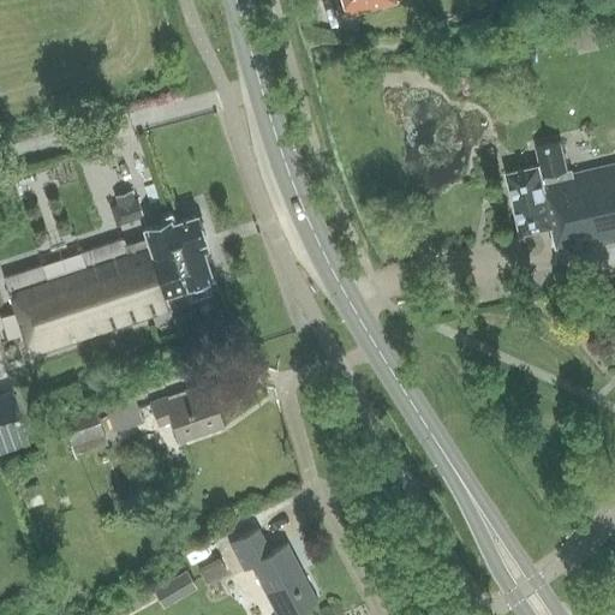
[(380,4),(392,0),(342,0),(346,13),(365,9),(370,11),(377,9),(380,4)]
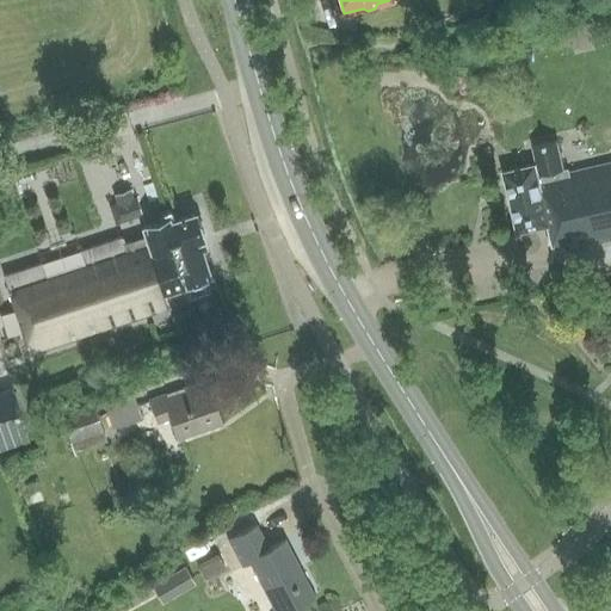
[(531,146),(536,165),(505,172),(519,232),(549,224),(555,254),(610,240),(610,164),(569,174),(567,167),(562,168),(555,140),(531,146)]
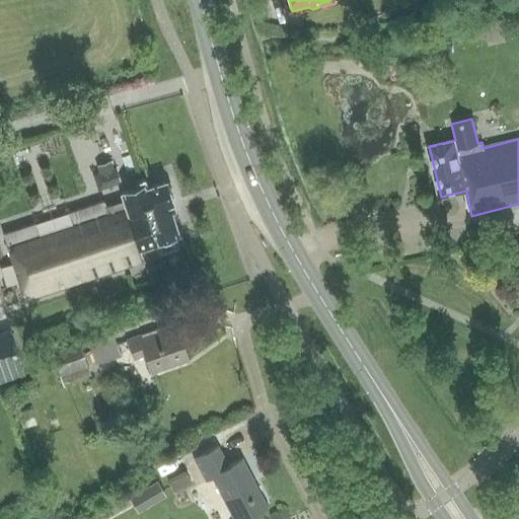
[(110,167),(108,161),(95,165),(97,172),(91,174),(95,191),(120,182),(115,166),(110,167)]
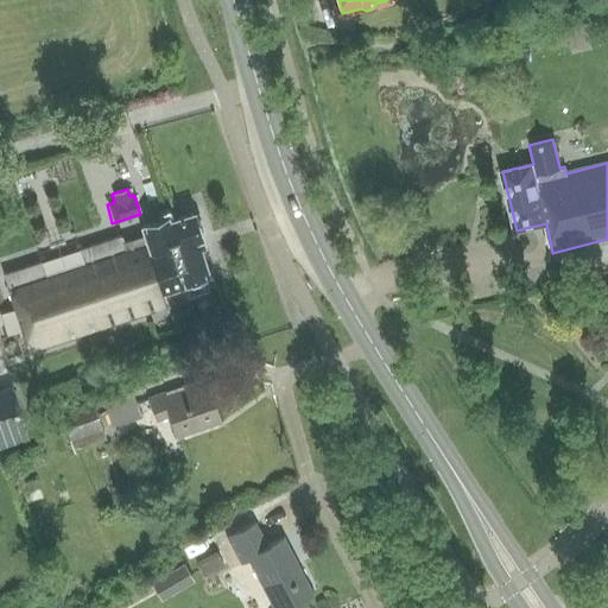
[(152,209),(160,206),(157,192),(147,196),(152,209)]
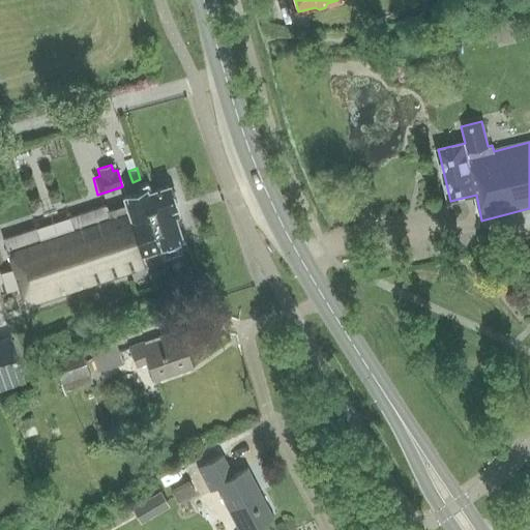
[(172,189),(170,189),(169,183),(146,190),(145,187),(123,194),(123,195),(119,196),(122,205),(107,210),(105,205),(1,238),(25,308),(128,275),(126,269),(141,265),(143,270),(147,269),(142,256),(159,249),(162,259),(181,252),(177,241),(182,240),(174,215),(172,216),(170,210),(176,208),(174,203),(177,202),(177,200),(174,189),(172,189)]
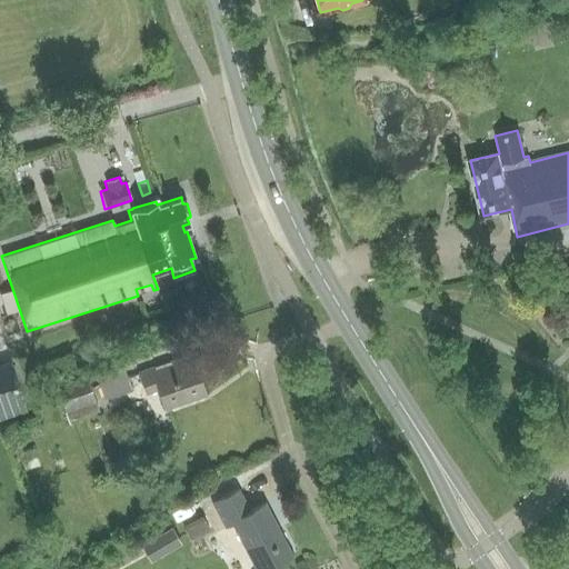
[(137,371),(145,395),(155,391),(162,410),(206,395),(191,352),(137,371)]
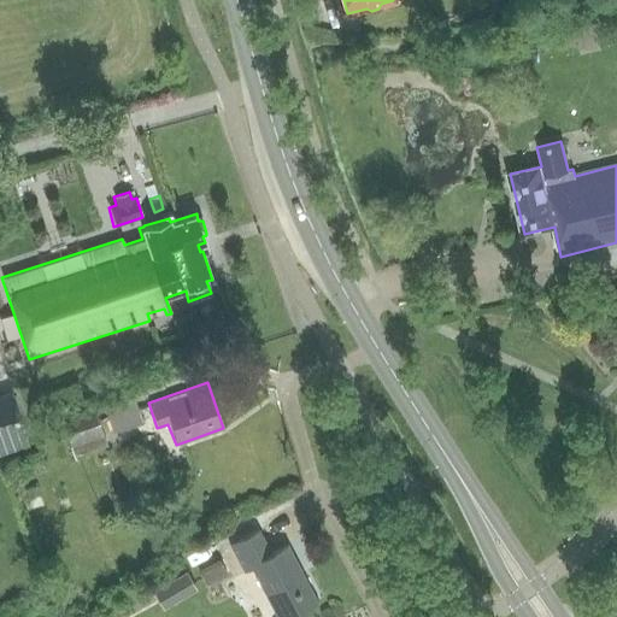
[(13,389),(0,393),(0,454),(31,445),(13,389)]
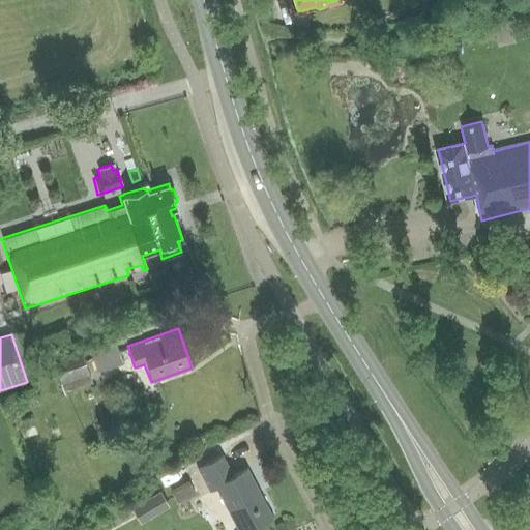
[(121,362),(113,339),(87,347),(95,372),(121,362)]
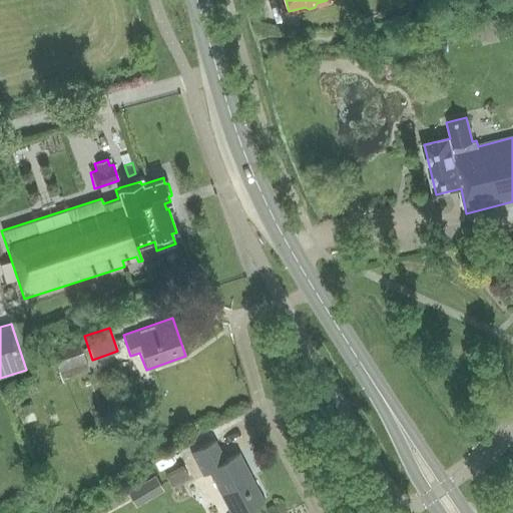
[(87,370),(76,339),(50,348),(58,372),(61,371),(64,378),(87,370)]
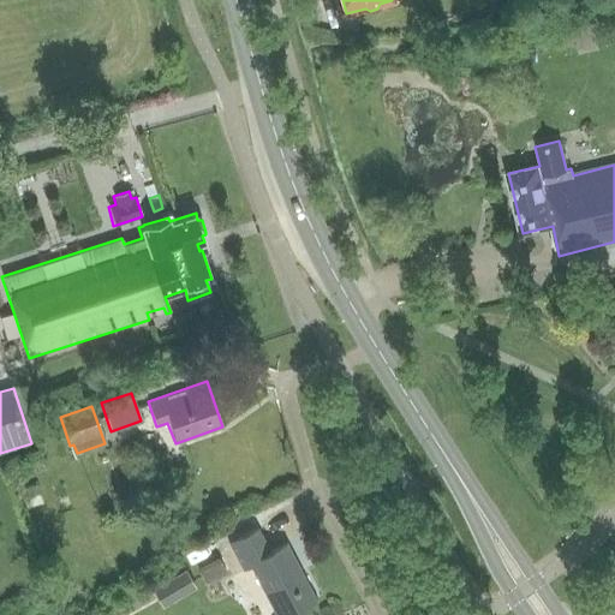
[(29,506),(43,501),(37,483),(23,488),(29,506)]
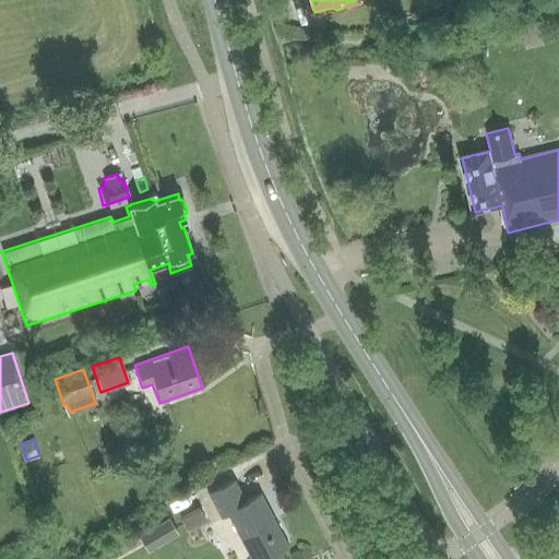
[(206,494),(219,519),(227,514),(251,558),(264,558),(288,547),(259,494),(245,501),(233,479),(206,494)]
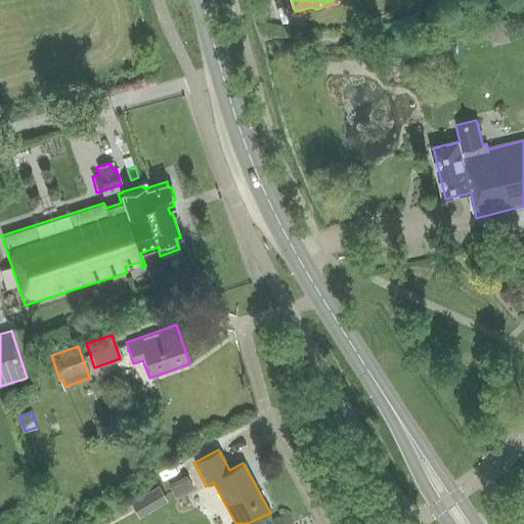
[(157,485),(147,491),(156,506),(166,499),(157,485)]
